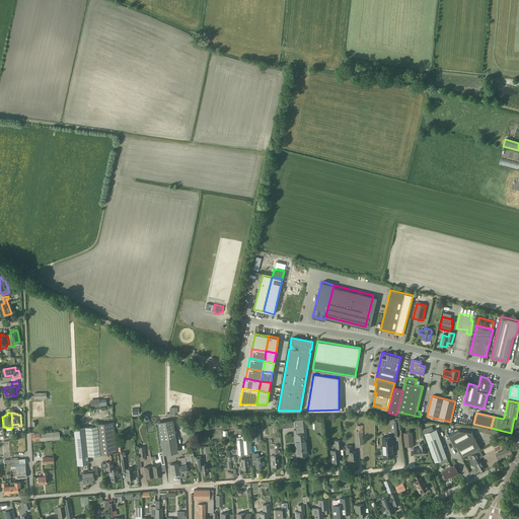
[(297,457),(308,455),(307,448),(308,447),(308,445),(307,445),(305,433),(304,417),(293,418),(294,427),(296,427),(296,430),(294,430),(297,457)]
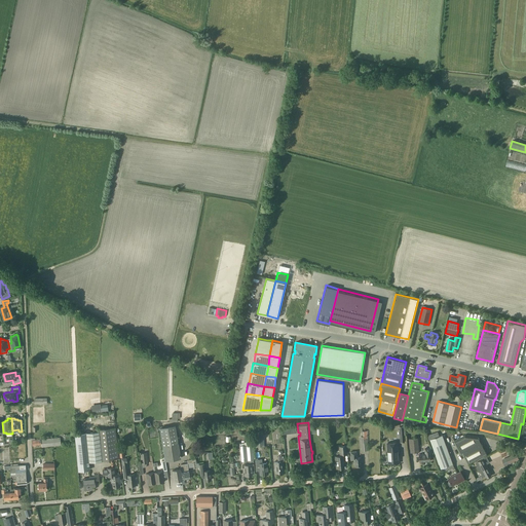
[(165,460),(181,458),(178,437),(180,437),(178,425),(160,428),(165,460)]
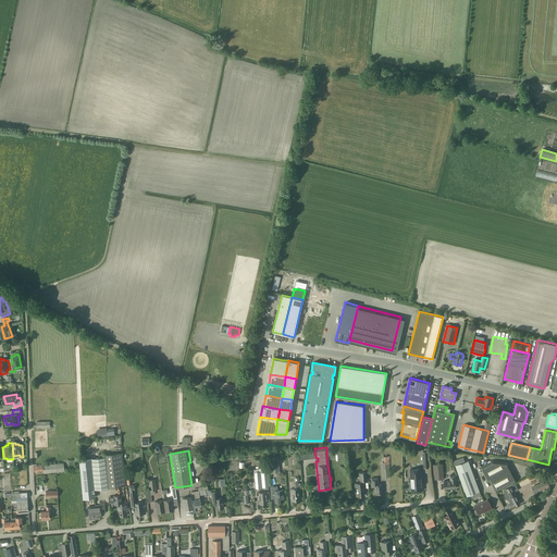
[(93,489),(106,487),(115,486),(120,486),(121,486),(124,485),(126,485),(126,483),(122,453),(110,455),(110,456),(79,459),(83,498),(94,497),(93,489)]
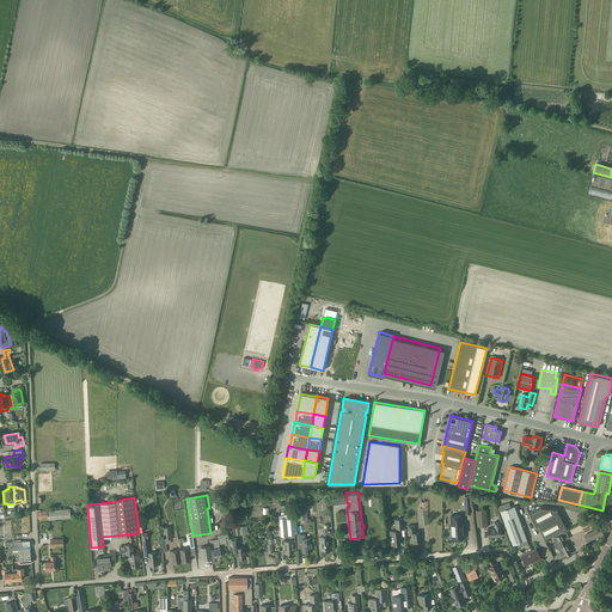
[(363,506),(368,505),(368,506),(369,506),(369,507),(371,507),(372,507),(373,507),(373,506),(374,506),(374,505),(379,503),(379,500),(373,501),(372,497),(368,497),(369,501),(362,501),(363,506)]
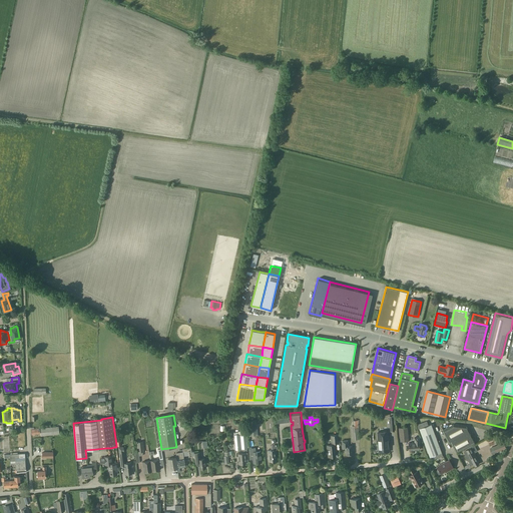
[(417,419),(420,428),(430,457),(442,452),(432,424),(430,425),(429,421),(417,419)]
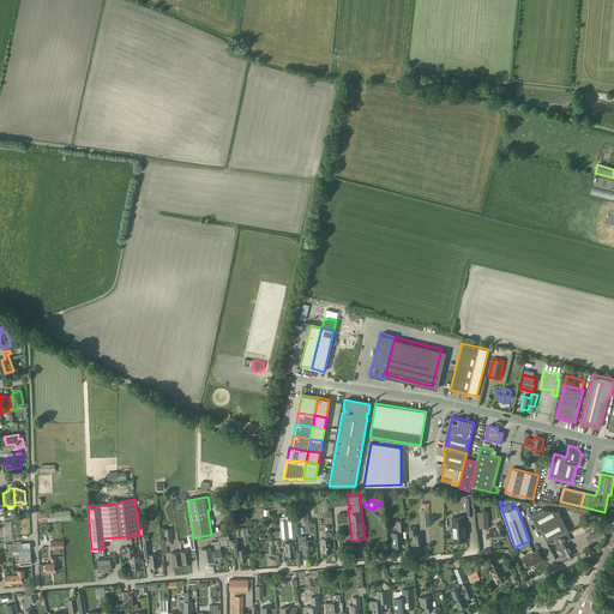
[(308,521),(307,503),(298,504),(299,522),(308,521)]
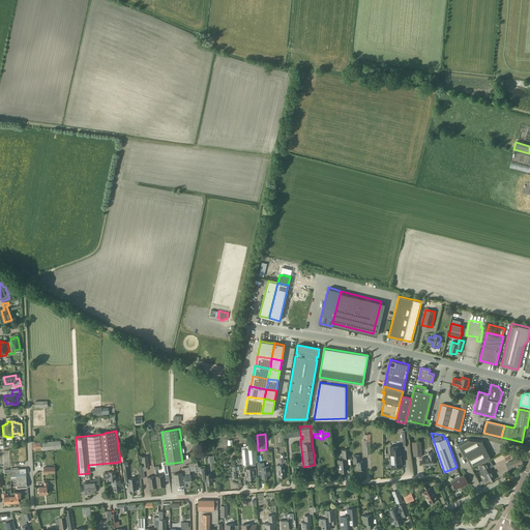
[(472,468),(491,458),(481,440),(469,438),(458,444),(458,446),(465,458),(466,457),(472,468)]
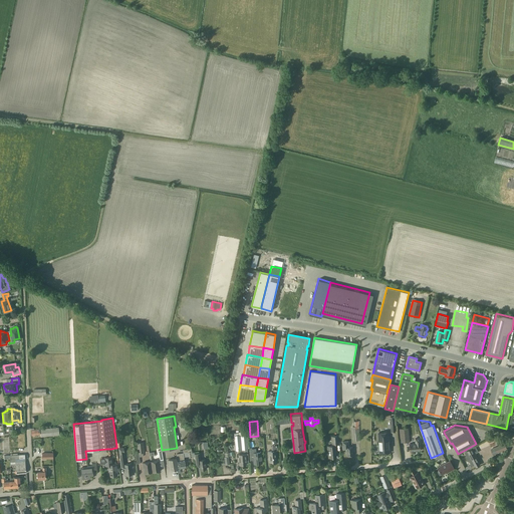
[(41,437),(59,435),(58,428),(40,430),(41,437)]
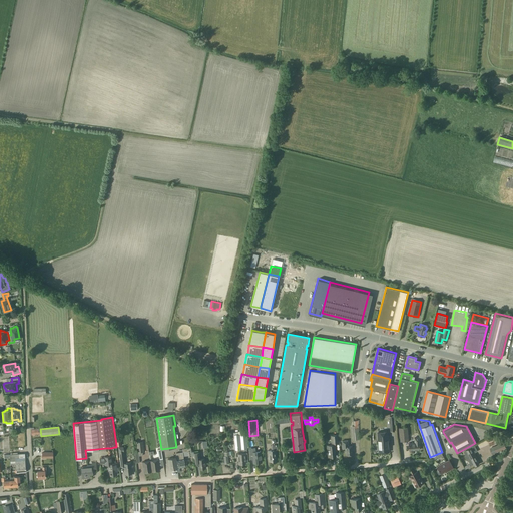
[(400,428),(401,441),(409,441),(408,427),(400,428)]
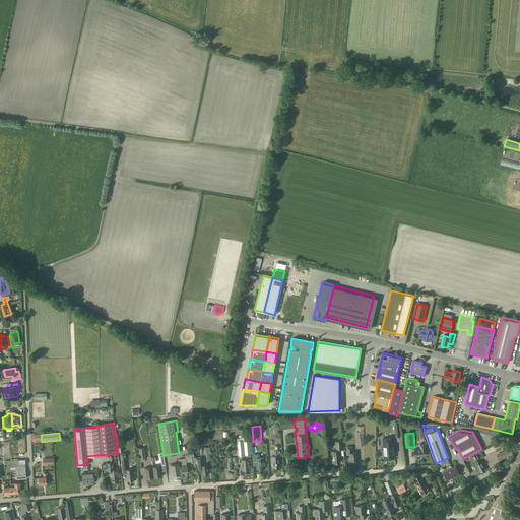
[(383,438),(385,458),(395,458),(393,438),(383,438)]
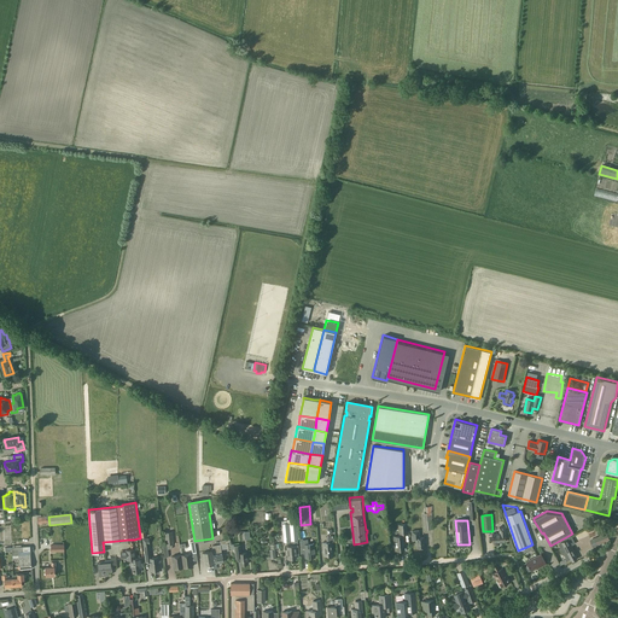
[(284,542),(298,541),(297,523),(281,524),(284,542)]
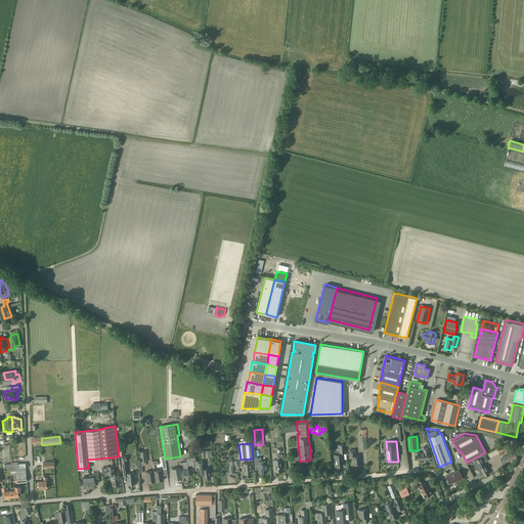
[(339,452),(340,454),(334,454),(336,467),(343,466),(342,460),(343,460),(342,452),(345,452),(345,444),(338,444),(339,452)]
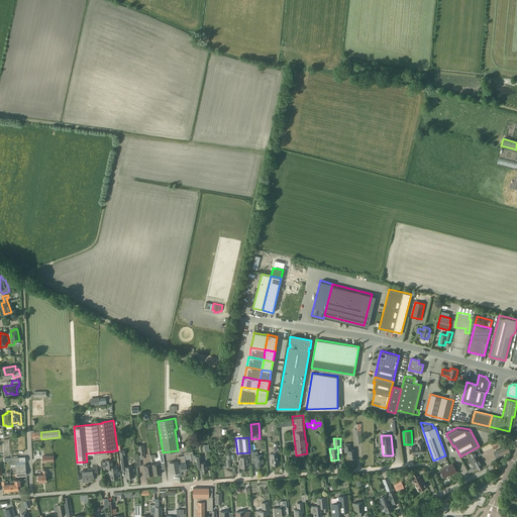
[(412,446),(413,453),(423,452),(423,446),(424,446),(424,440),(418,440),(418,446),(412,446)]
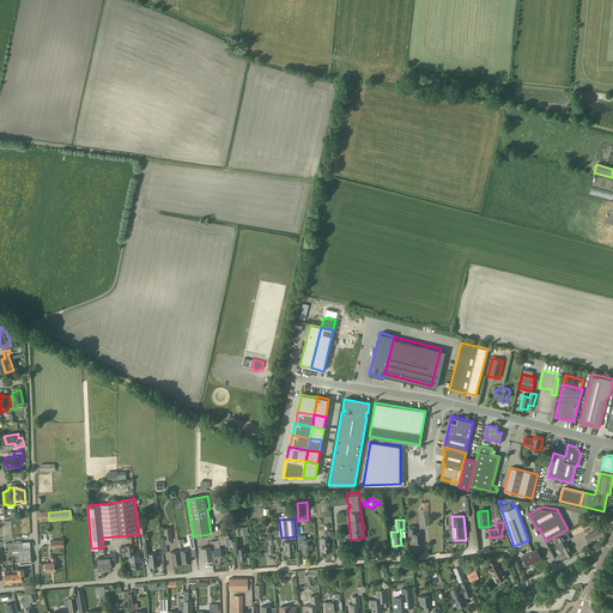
[(413,544),(422,542),(420,533),(416,533),(416,526),(408,527),(410,536),(412,536),(413,544)]
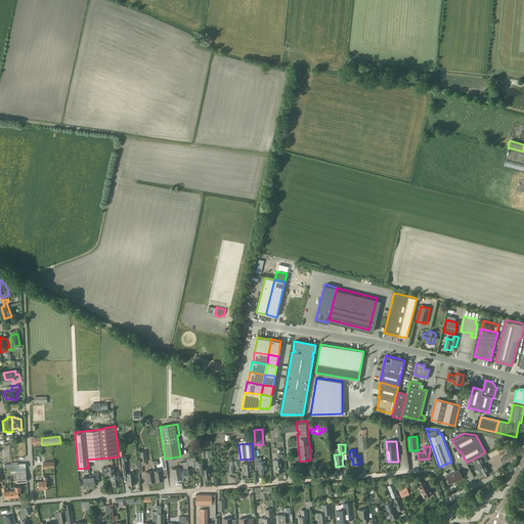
[(504,463),(517,456),(515,452),(501,457),(504,463)]
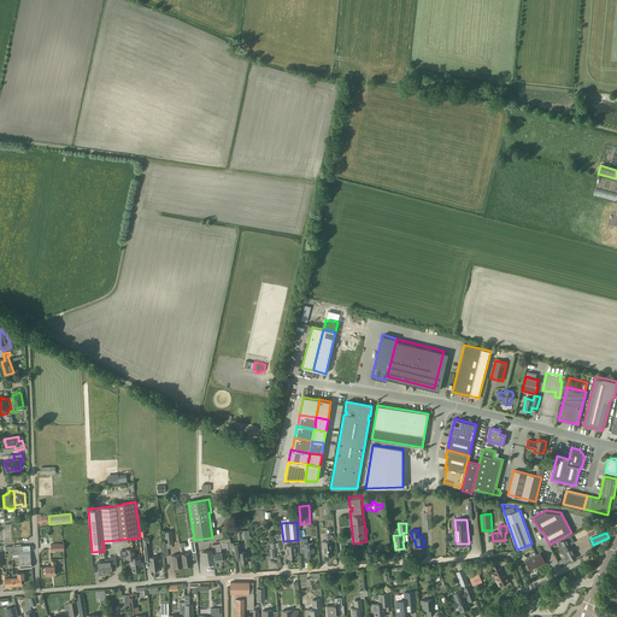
[(322,542),(323,556),(333,554),(331,541),(333,541),(333,535),(328,535),(328,541),(322,542)]
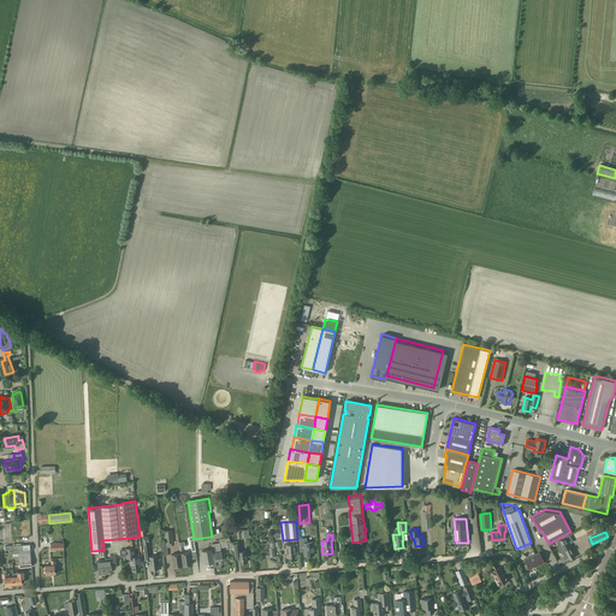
[(153,556),(152,552),(149,552),(148,542),(147,542),(147,537),(142,537),(146,561),(149,561),(150,564),(149,564),(150,569),(159,568),(159,564),(160,563),(161,563),(160,556),(153,556)]
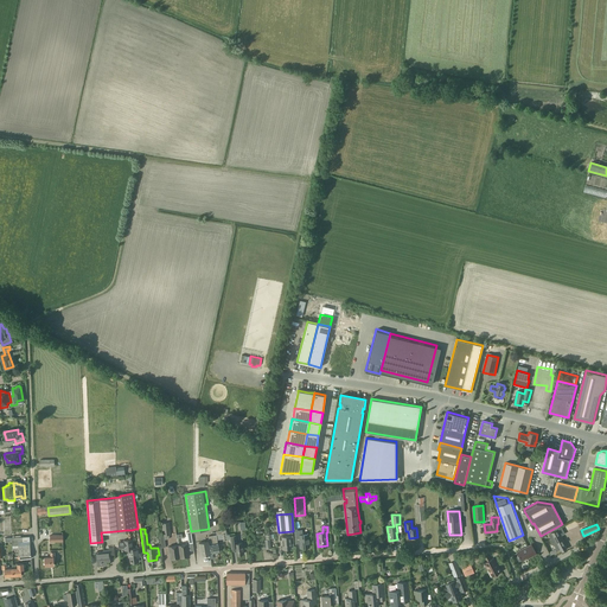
[(551,532),(549,534),(551,538),(550,540),(553,544),(555,543),(557,550),(561,549),(563,551),(567,549),(566,545),(567,544),(558,529),(551,532)]
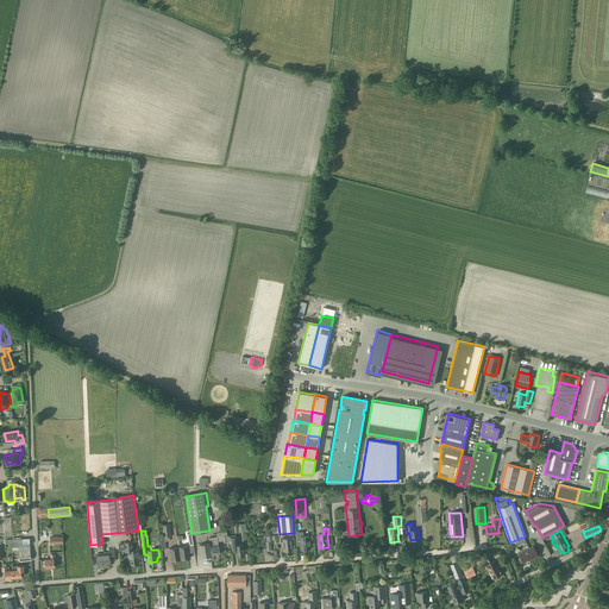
[(303,532),(296,532),(297,542),(301,542),(301,550),(311,548),(309,535),(303,535),(303,532)]
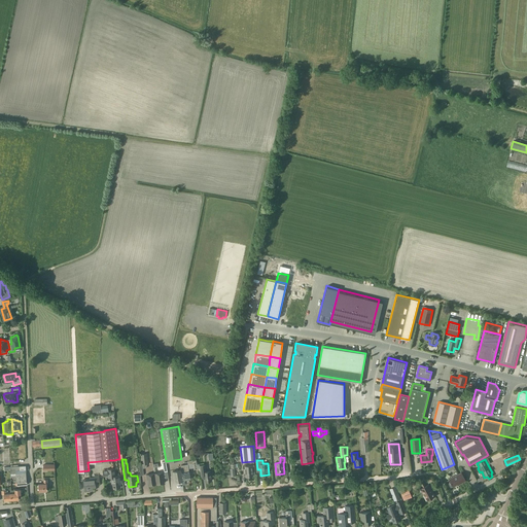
[(27,481),(26,465),(10,466),(10,469),(10,473),(15,472),(16,479),(10,480),(11,486),(28,484),(27,481)]
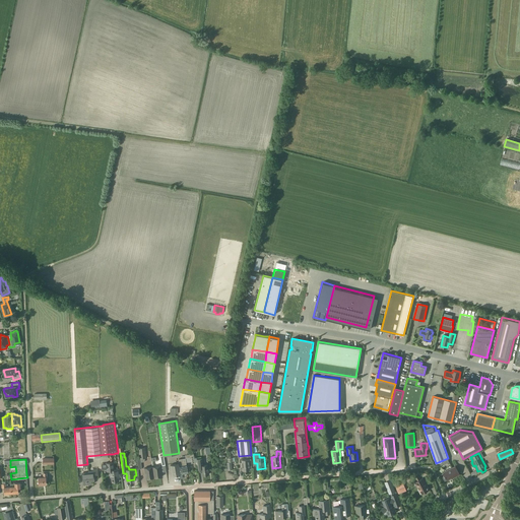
[(208,474),(207,465),(201,465),(200,459),(197,459),(198,468),(201,468),(202,475),(208,474)]
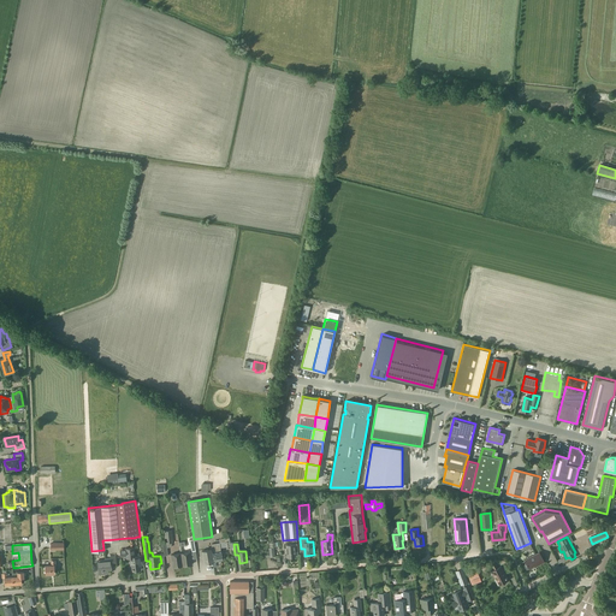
[(286,549),(285,549),(285,552),(286,552),(288,557),(289,557),(289,558),(294,558),(292,557),(295,557),(295,555),(297,555),(297,544),(294,544),(286,545),(286,549)]
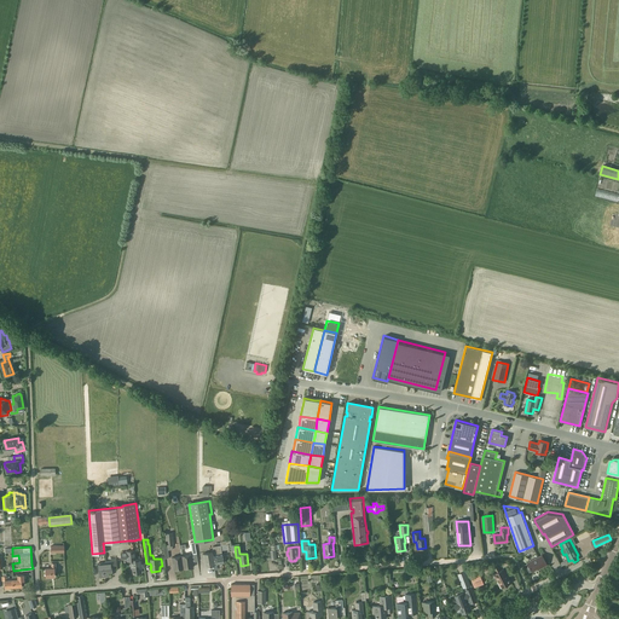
[(220,554),(220,551),(219,550),(214,551),(213,551),(214,565),(224,562),(223,554),(220,554)]
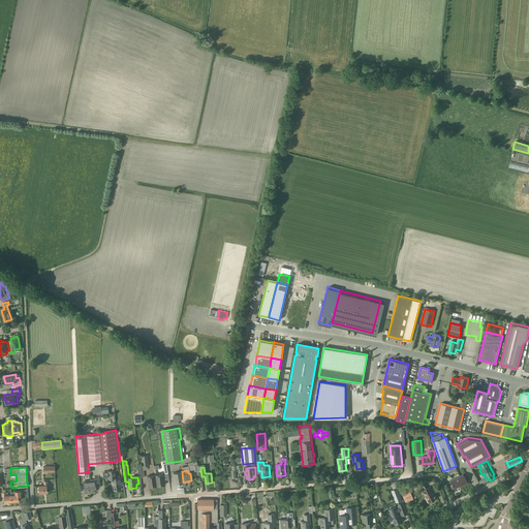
[(121,490),(120,484),(122,484),(121,477),(116,478),(115,471),(103,472),(104,477),(111,477),(111,478),(112,478),(112,483),(114,483),(115,490),(121,490)]
